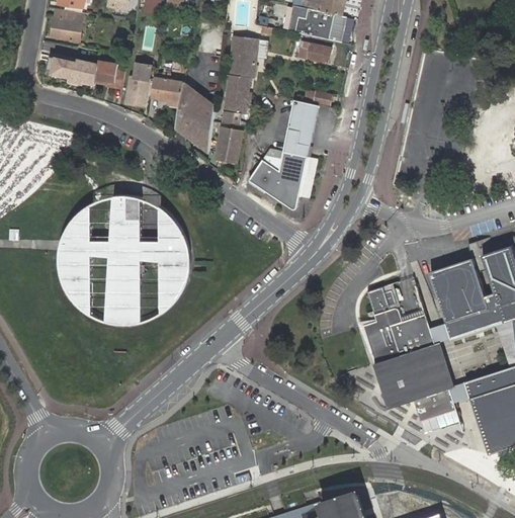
[(107,0),(107,6),(125,9),(127,0),(107,0)]
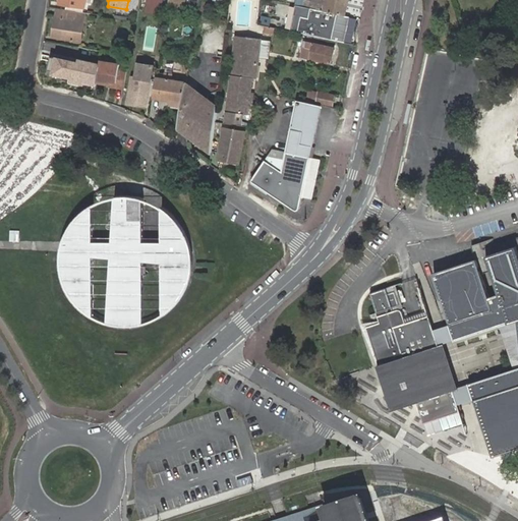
[(321,11),(323,0),(310,0),(310,2),(301,0),(300,7),(306,8),(321,11)]
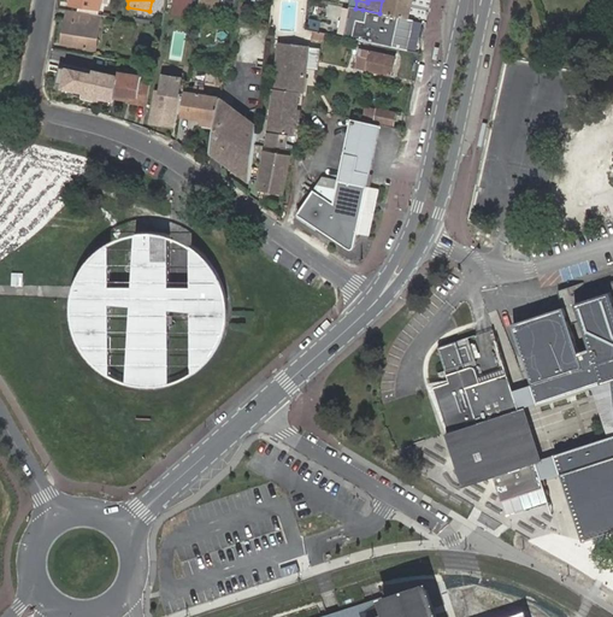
[(407,0),(382,0),(379,13),(404,19),(407,0)]
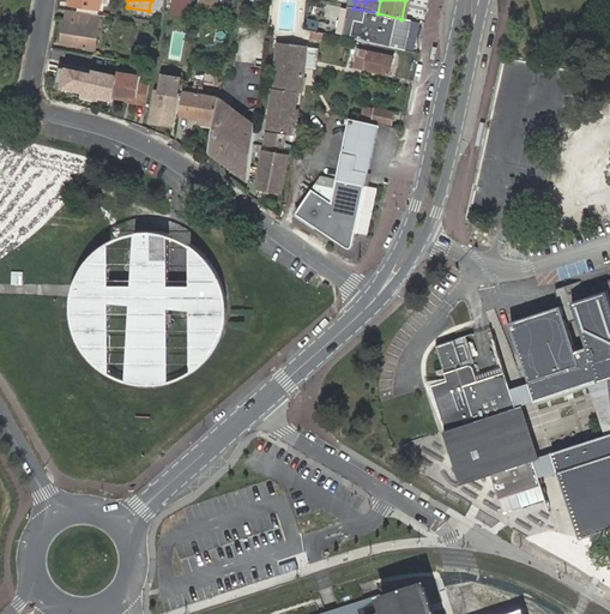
[(421,0),(405,0),(402,19),(408,20),(416,22),(421,0)]
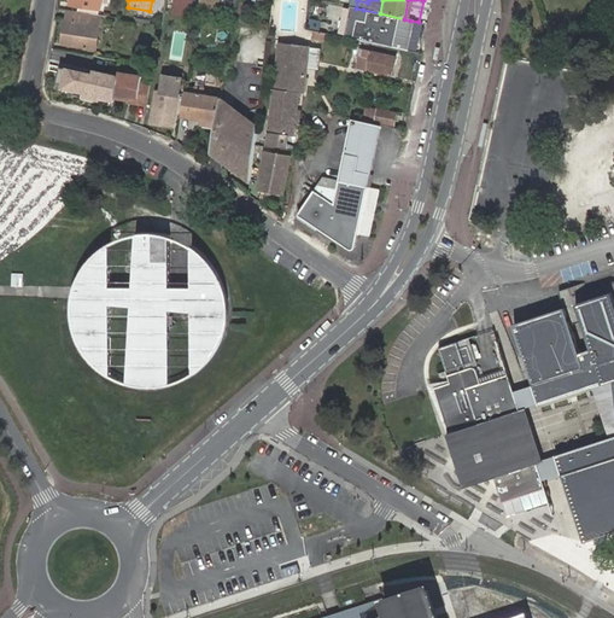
[(0,27),(10,22),(0,4),(0,27)]
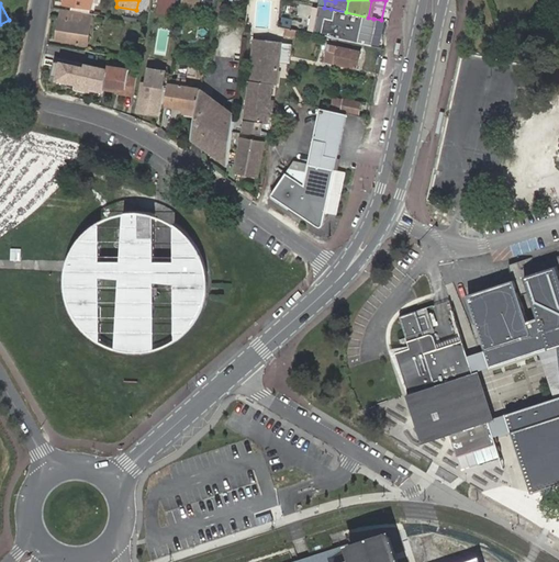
[(316,36),(367,46),(373,19),(368,18),(346,12),(331,9),(328,20),(320,18),(316,36)]
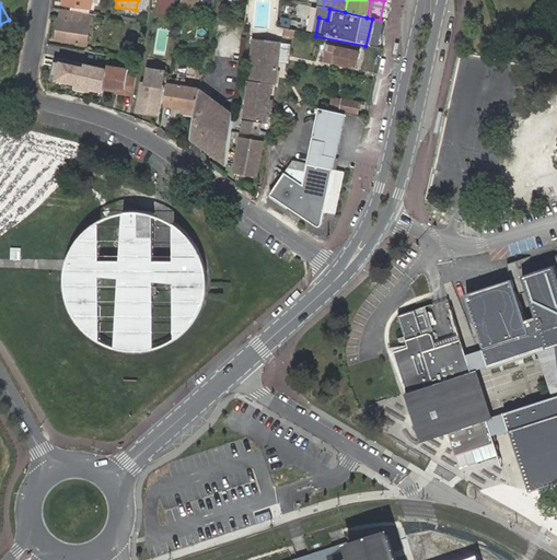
[(85,18),(86,14),(56,10),(51,39),(82,45),(84,26),(76,25),(77,16),(85,18)]
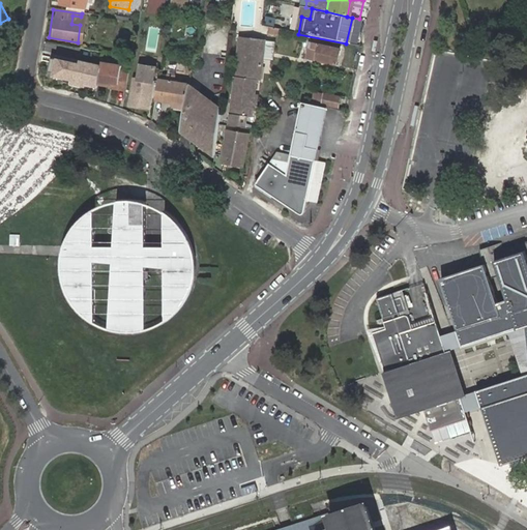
[(80,25),(81,17),(72,16),(71,24),(80,25)]
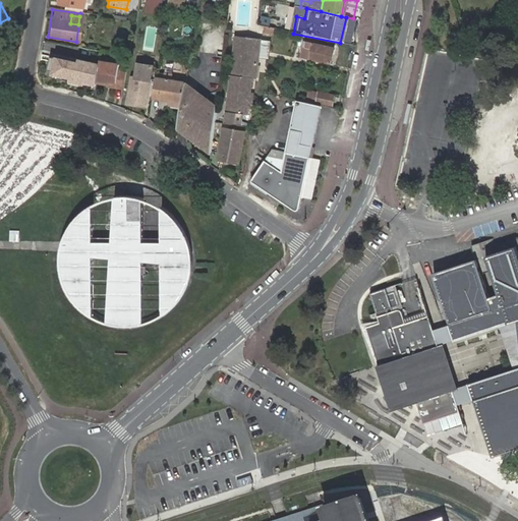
[(270,35),(271,27),(257,25),(256,33),(270,35)]
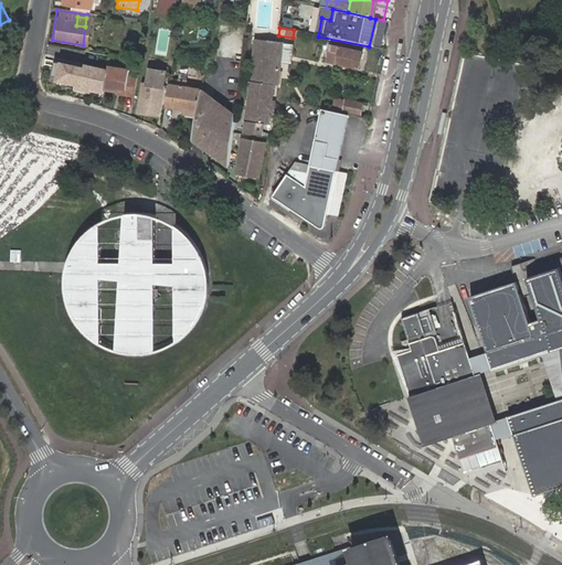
[(273,43),(253,40),(246,82),(265,84),(266,71),(276,72),(279,48),(272,48),(273,43)]
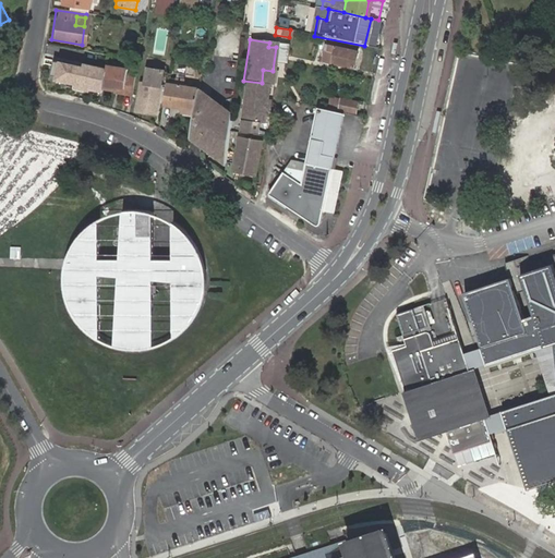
[(353,51),(324,46),(321,63),(350,70),(353,51)]
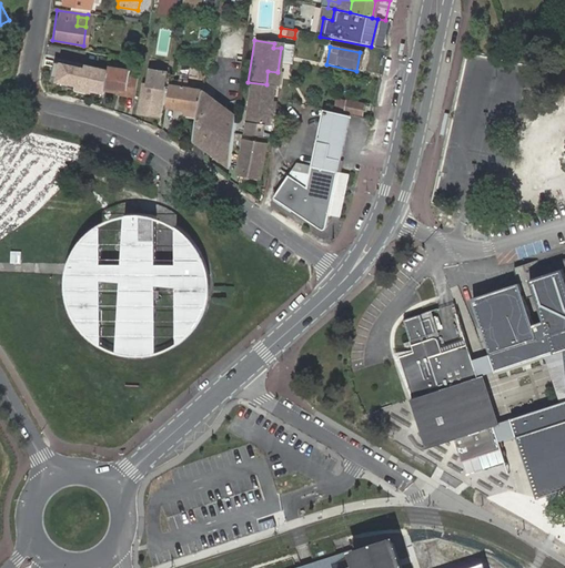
[(108,54),(93,52),(92,63),(106,66),(108,54)]
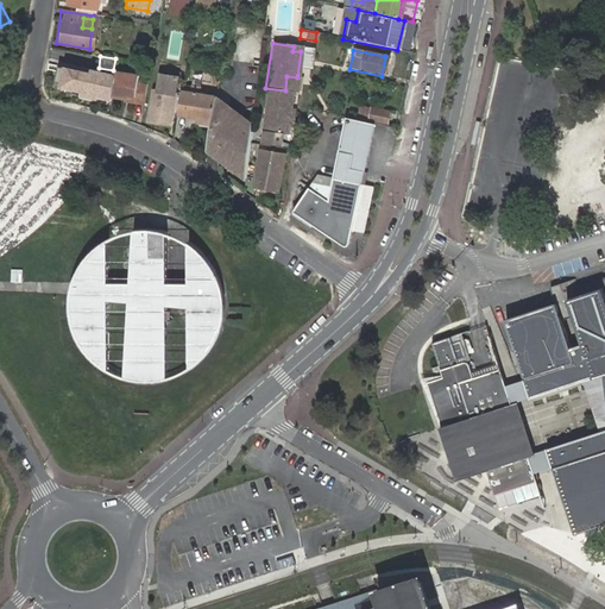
[(56,66),(51,89),(62,92),(63,90),(80,93),(84,71),(56,66)]
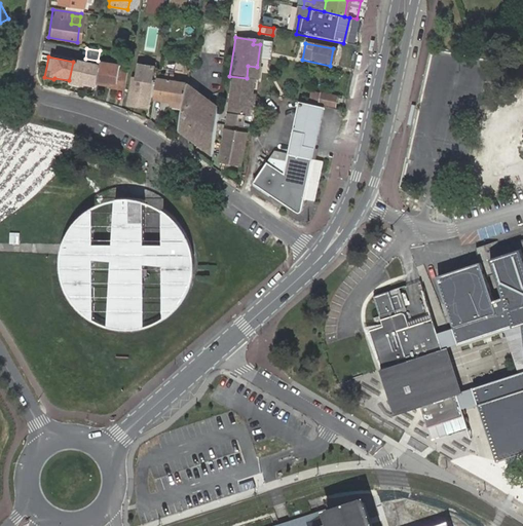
[(77,63),(73,62),(69,80),(69,83),(96,89),(97,83),(101,64),(78,59),(77,63)]
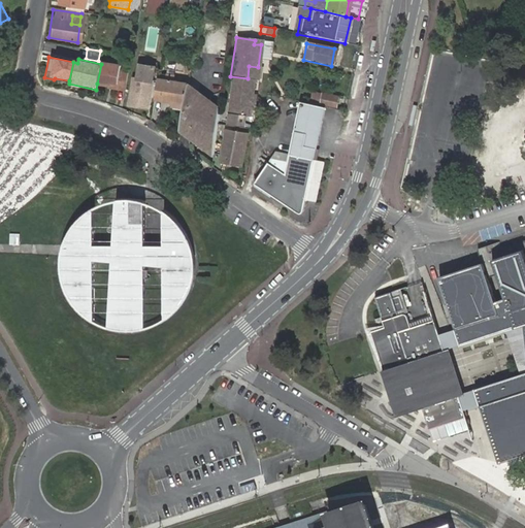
[(119,66),(101,64),(97,84),(107,85),(110,83),(116,84),(115,89),(123,90),(126,72),(118,71),(119,66)]
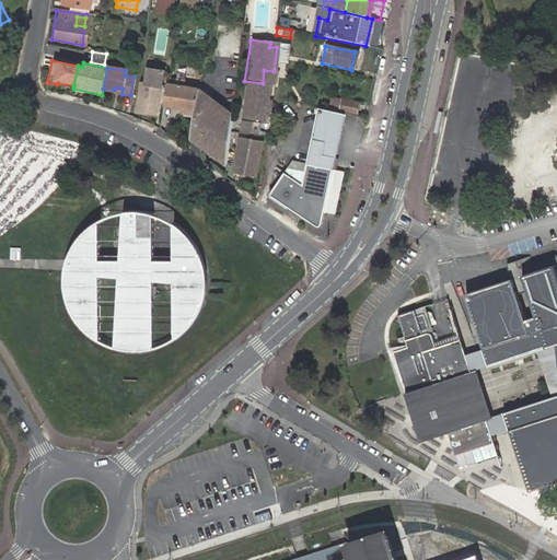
[(274,71),(264,70),(263,83),(271,84),(274,71)]
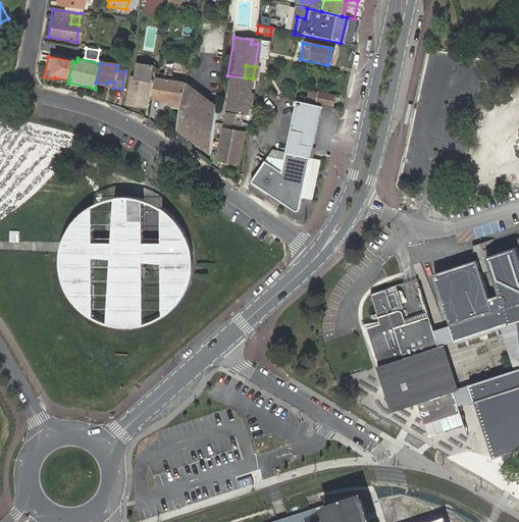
[(144,80),(146,72),(131,69),(130,76),(144,80)]
